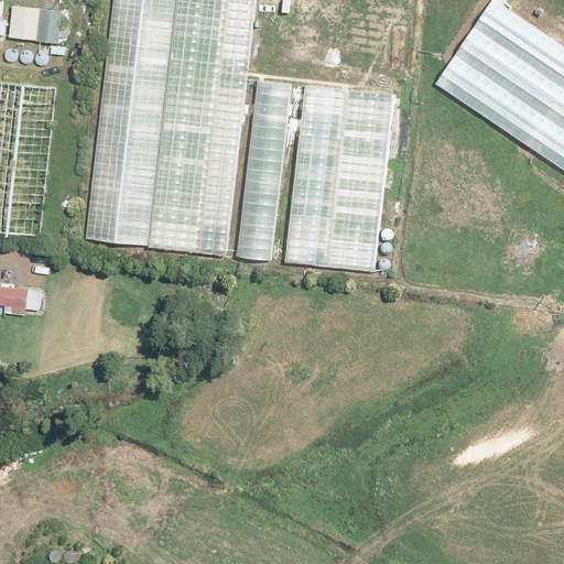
[(114,0),(87,240),(227,256),(255,0),(114,0)]
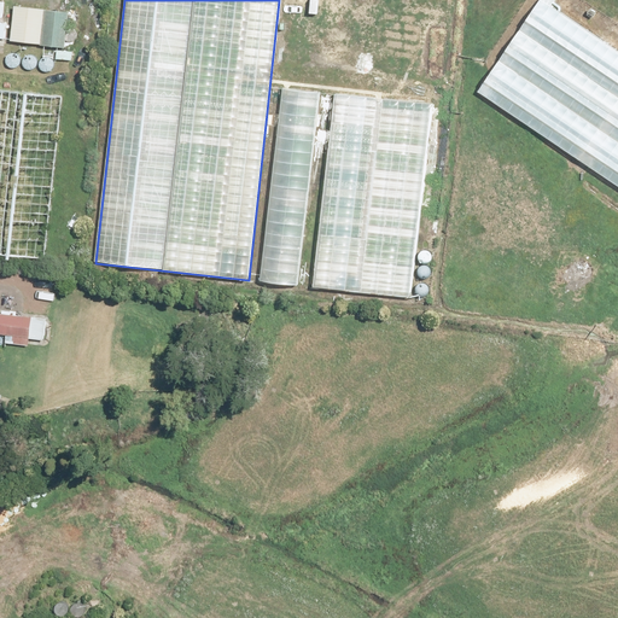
[(617,46),(549,0),(538,0),(478,91),(617,184),(617,46)]
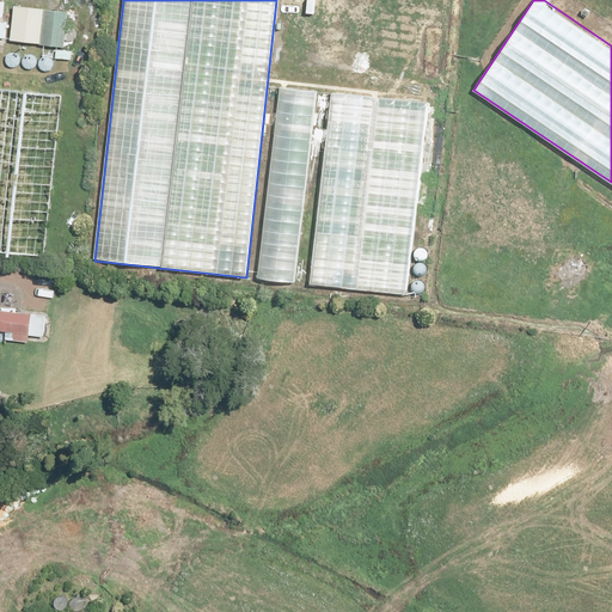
[(69,11),(14,4),(10,38),(65,46),(69,11)]
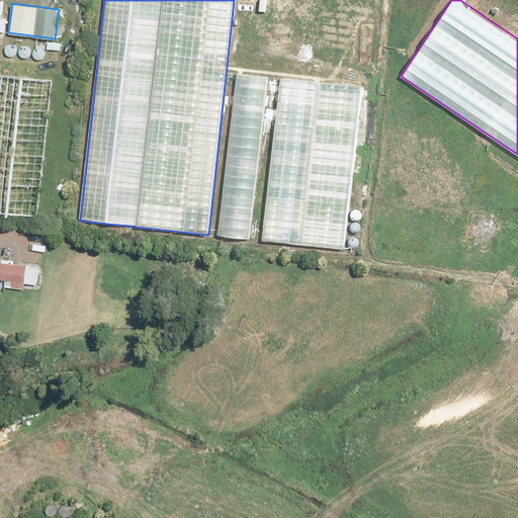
[(56,78),(0,71),(0,212),(40,218),(56,78)]
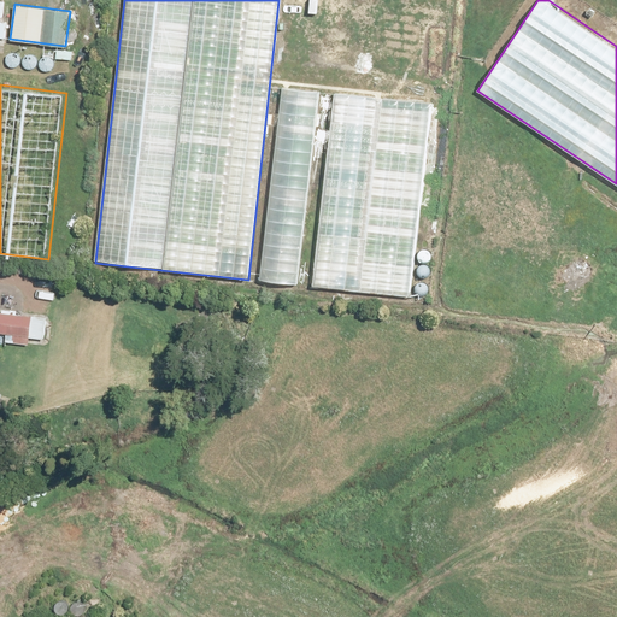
[(322,93),(281,88),(257,281),(298,286),(322,93)]
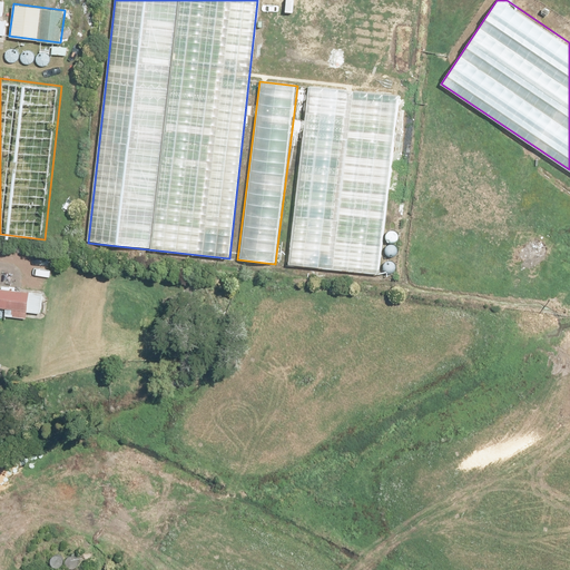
[(400,91),(308,81),(287,265),(379,275),(400,91)]
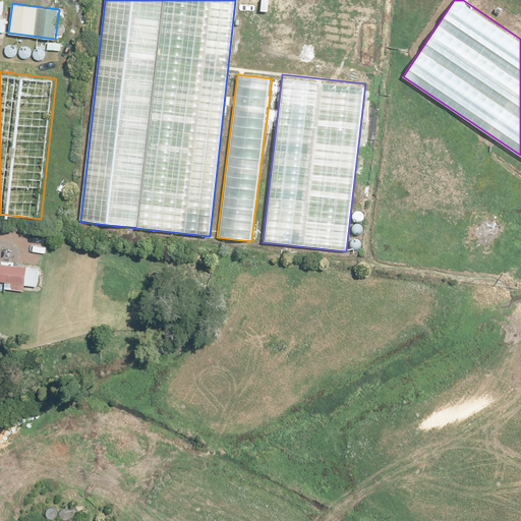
[(27,269),(0,266),(0,283),(10,285),(10,290),(25,291),(27,269)]
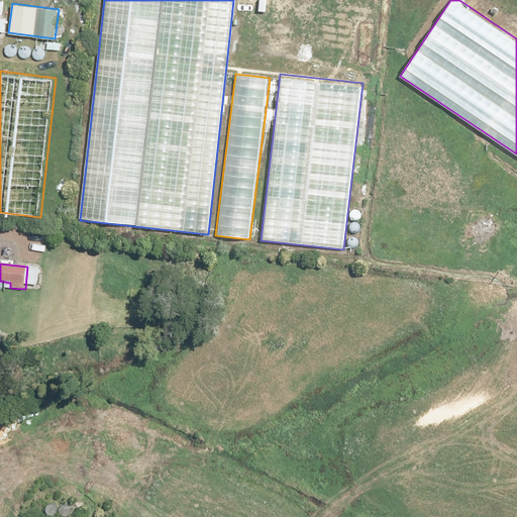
[(38,284),(39,268),(28,268),(26,283),(38,284)]
